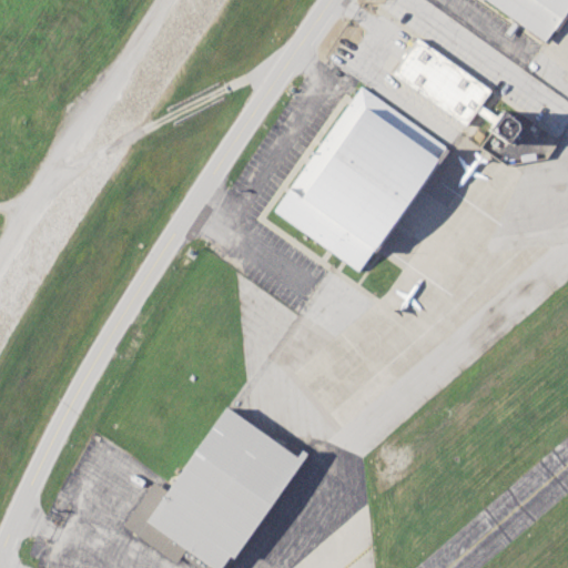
[(486,0),(567,0),(567,14),(548,43),(544,40),(486,0)]
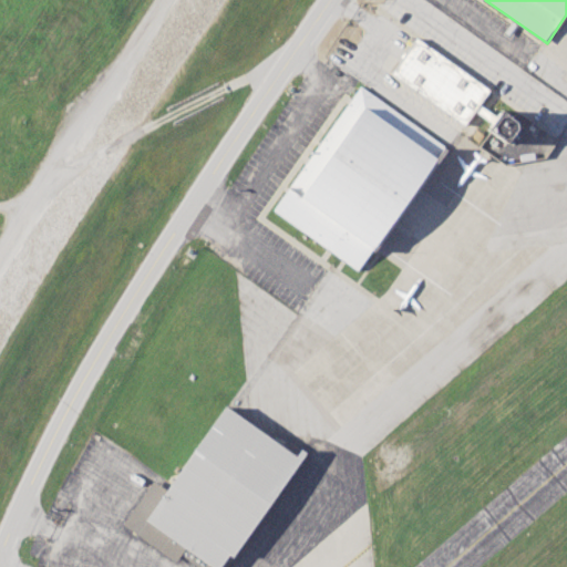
[(415,38),(490,90),(464,125),(390,73),(415,38)]
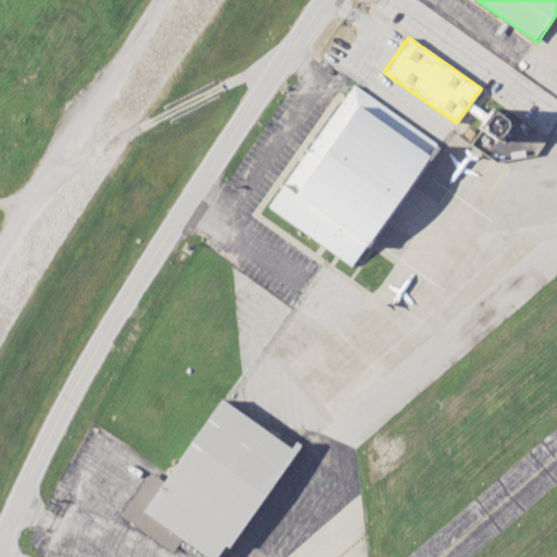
[(267,206),(331,251),(350,265),(368,244),(438,145),(353,84),(267,206)]
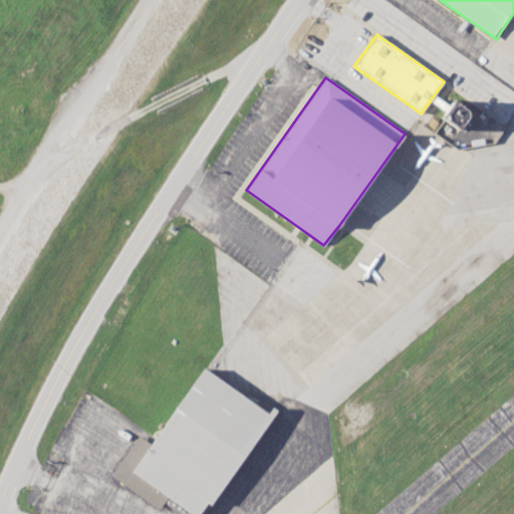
[(469,108),(451,99),(441,118),(459,127),(469,108)]
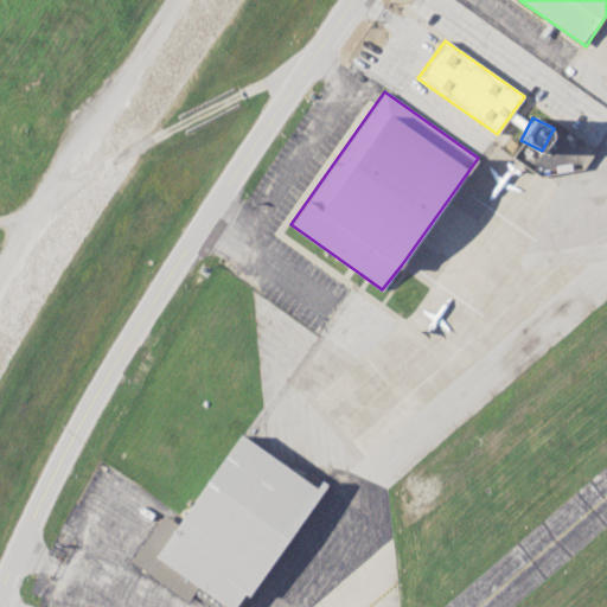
[(225,606),(154,556),(241,434),(317,487),(321,480),(328,485),(242,606),(225,606)]
